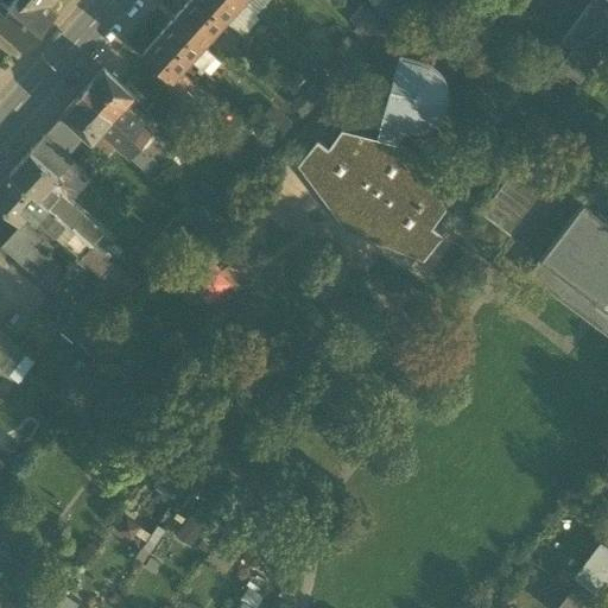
[(42,0),(13,0),(7,7),(0,14),(0,29),(23,49),(56,12),(49,6),(42,0)]
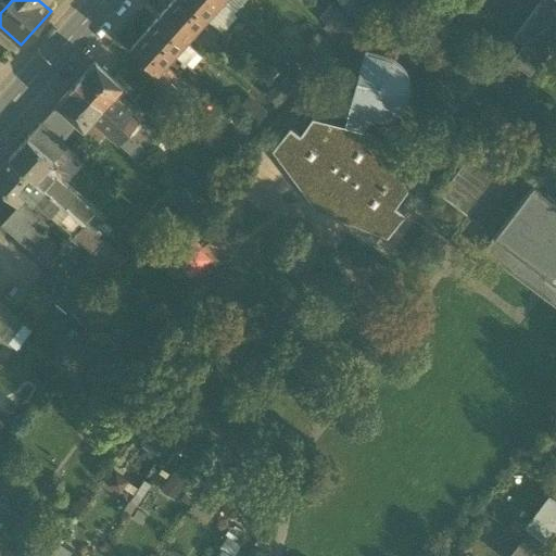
[(190,38),(205,20),(182,0),(174,0),(163,13),(190,38)]
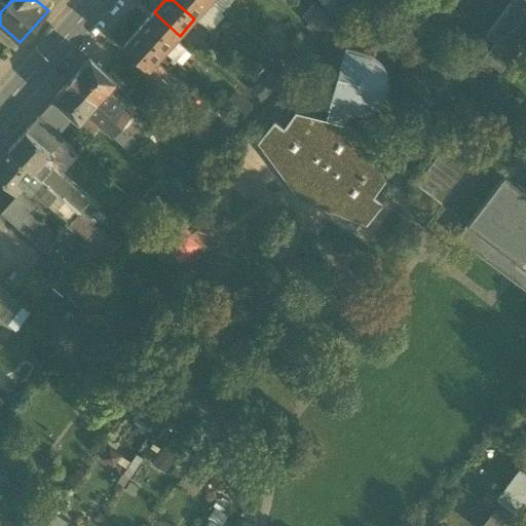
[(173,0),(194,19),(210,2),(207,0),(173,0)]
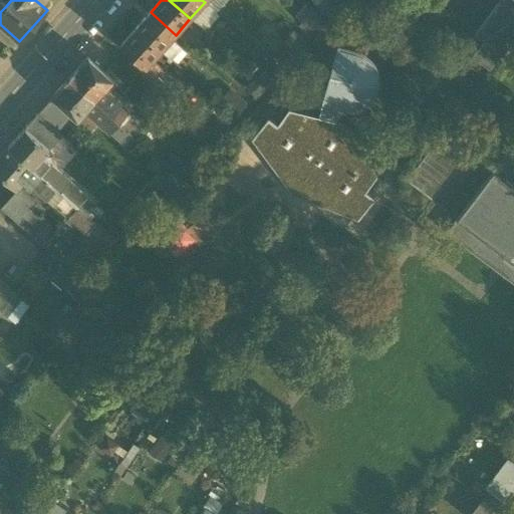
[(217,12),(227,0),(206,0),(205,2),(217,12)]
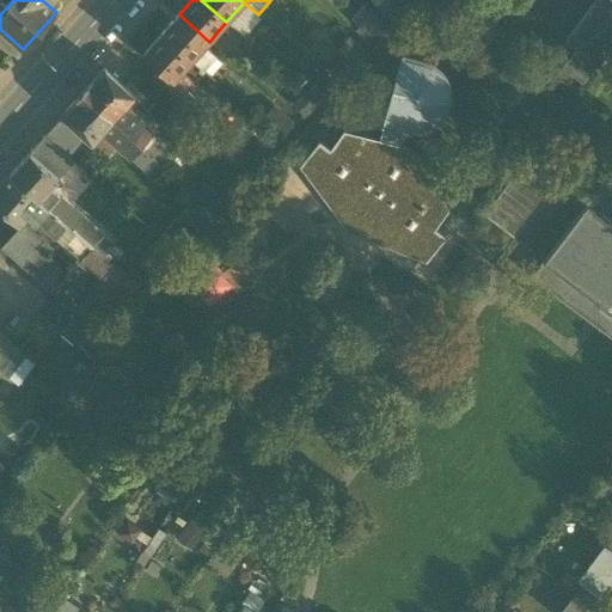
[(424,6),(418,0),(386,0),(379,7),(399,30),(424,6)]
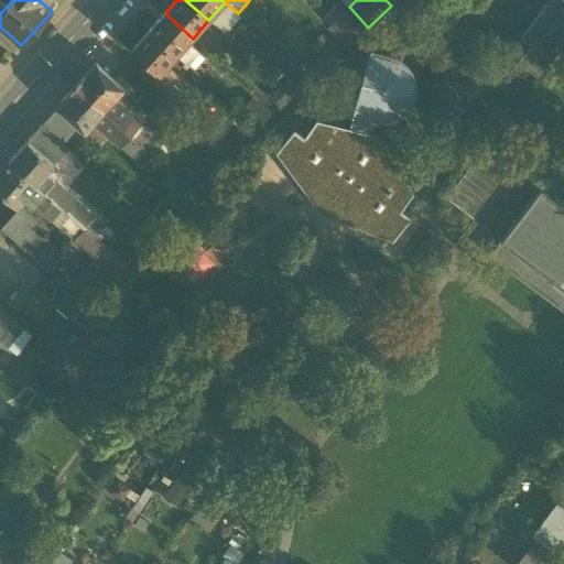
[(494,0),(507,10),(513,0),(494,0)]
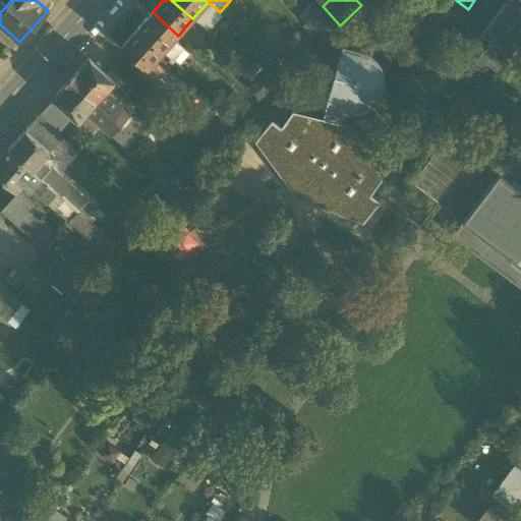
[(474,0),(468,9),(482,20),(497,0),(474,0)]
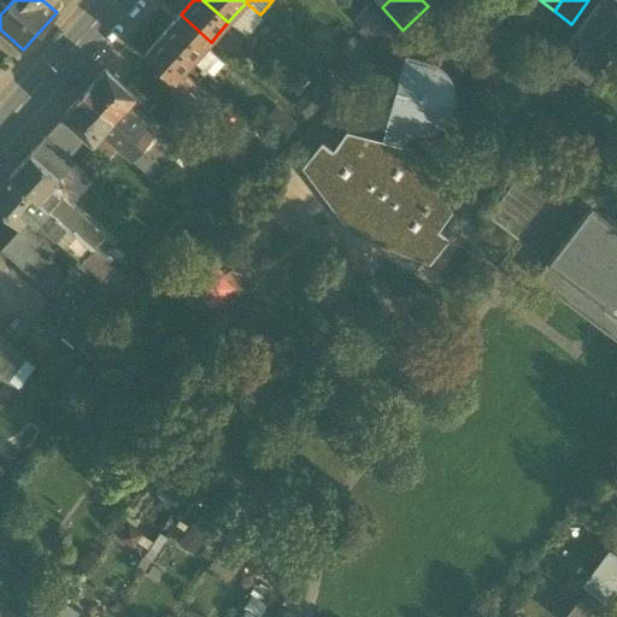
[(616,0),(600,0),(599,3),(616,16),(616,0)]
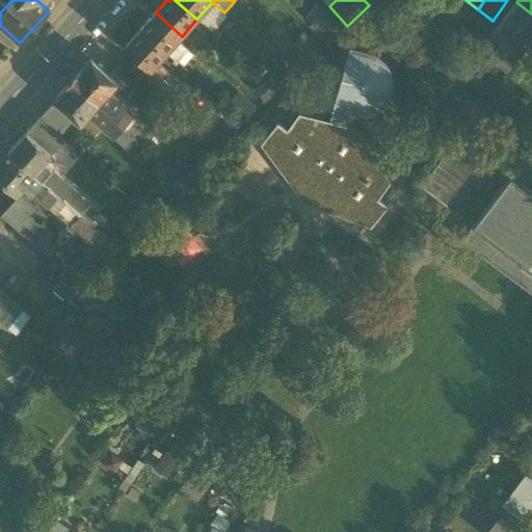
[(228,16),(224,12),(212,2),(196,19),(212,32),(228,16)]
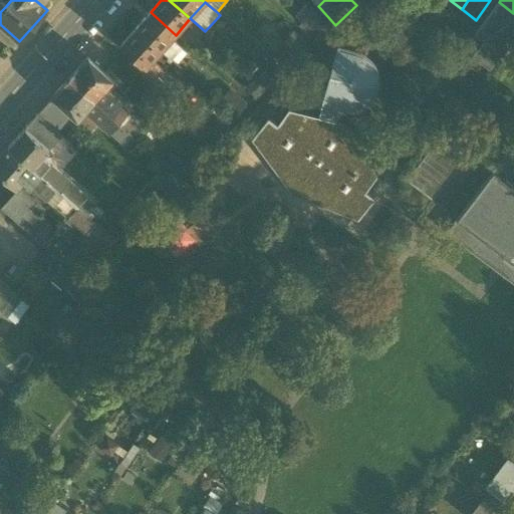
[(501,53),(502,54),(513,38),(513,13),(499,2),(475,34),(483,40),(501,53)]
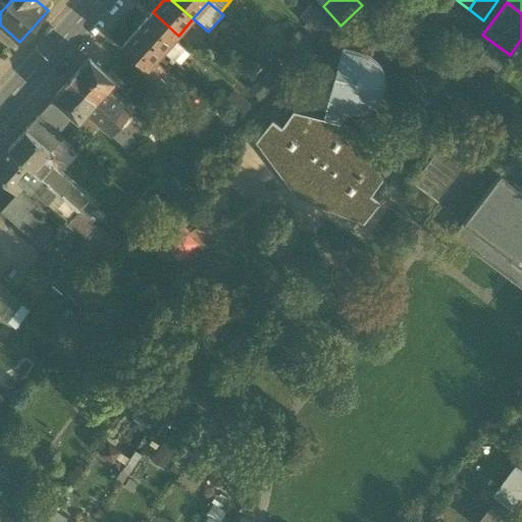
[(302,27),(318,41),(333,23),(317,9),(302,27)]
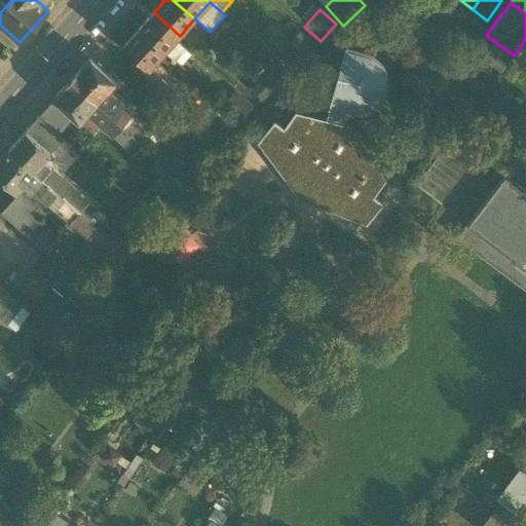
[(176,40),(180,36),(154,12),(139,30),(164,52),(176,40)]
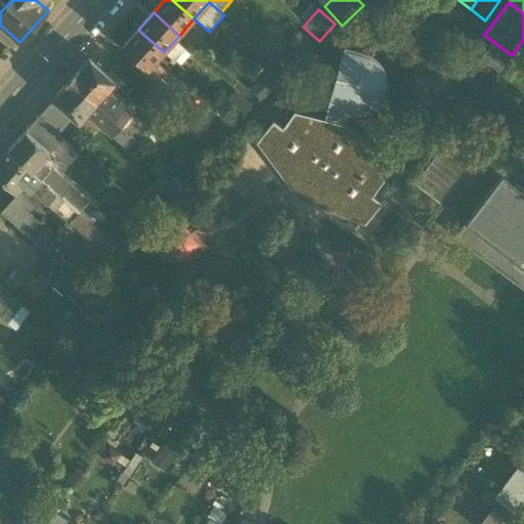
[(148,70),(164,52),(138,30),(123,46),(148,70)]
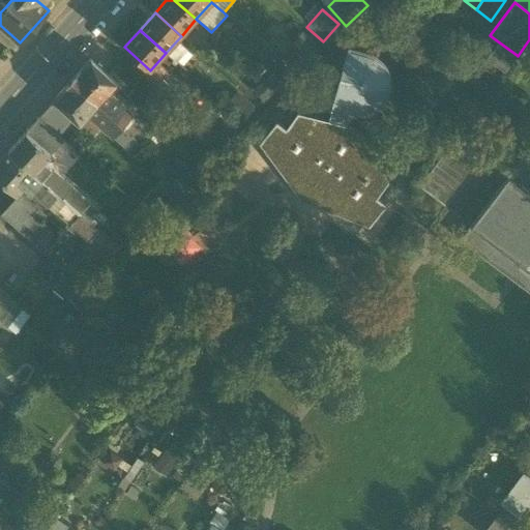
[(319,47),(302,31),(291,43),(308,59),(319,47)]
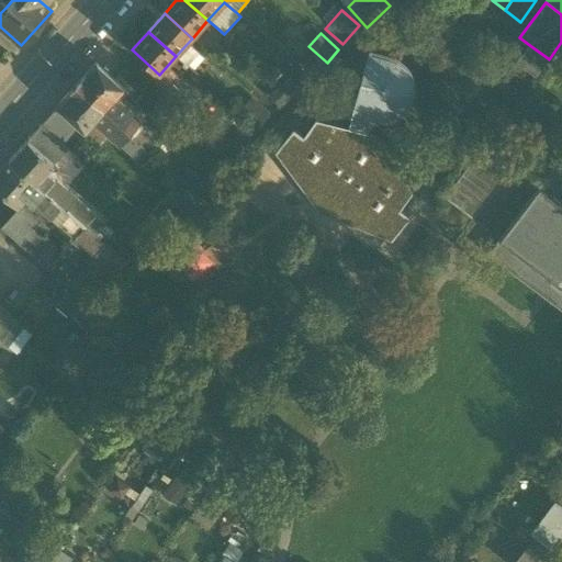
[(199,52),(188,43),(176,56),(187,66),(199,52)]
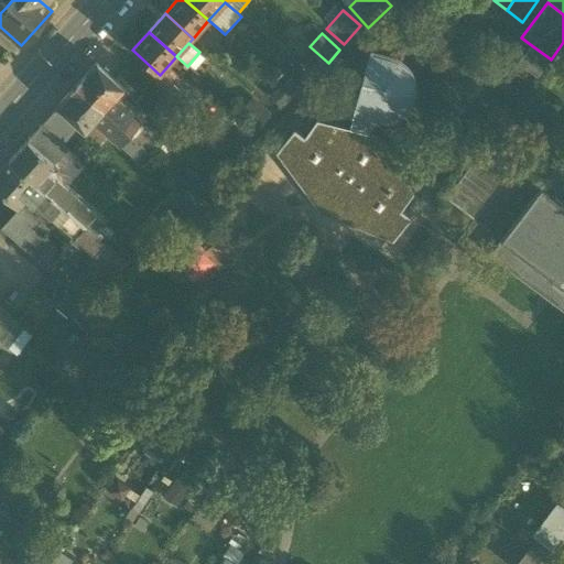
[(537,75),(550,58),(530,44),(518,61),(537,75)]
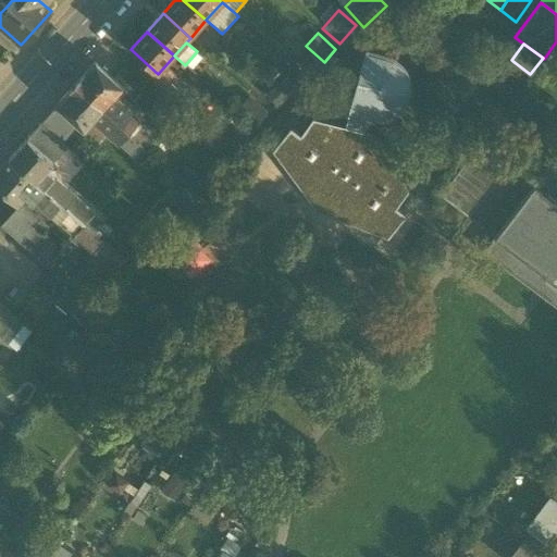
[(348,115),(346,128),(360,132),(361,126),(364,127),(366,121),(369,121),(371,113),(381,113),(391,111),(401,103),(407,95),(408,83),(405,71),(396,61),(387,58),(367,52),(368,49),(366,48),(358,77),(343,74),(318,107),(348,115)]
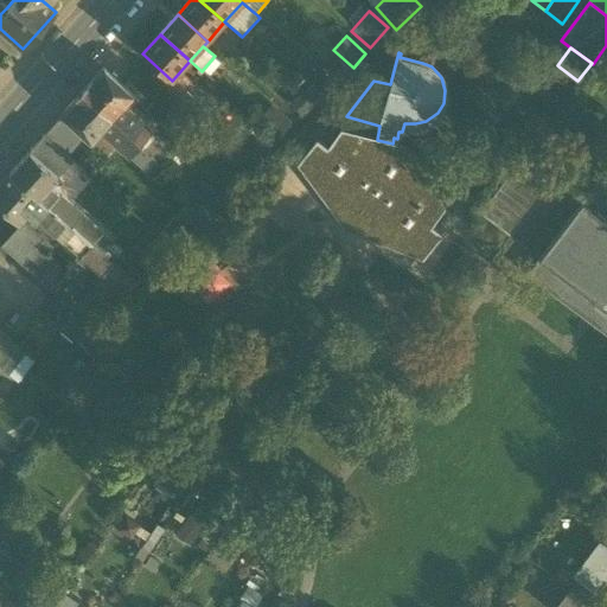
[(82,93),(141,146),(151,135),(152,134),(125,109),(135,97),(103,69),(82,93)]
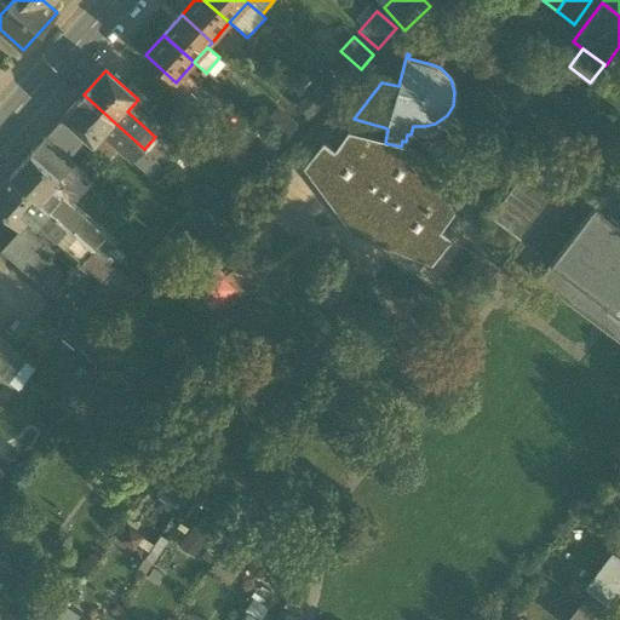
[(308,93),(321,105),(342,87),(327,75),(308,93)]
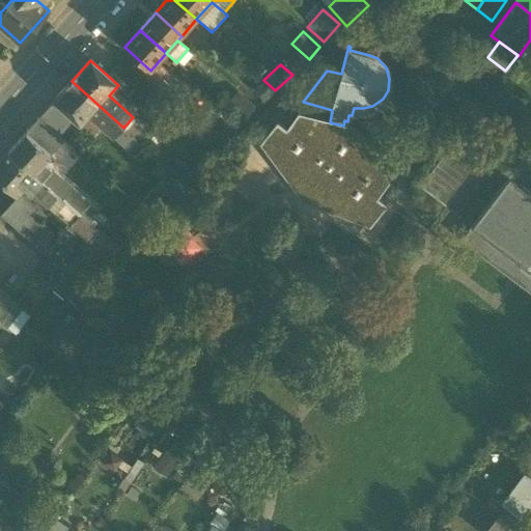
[(264,102),(275,90),(263,80),(253,90),(264,102)]
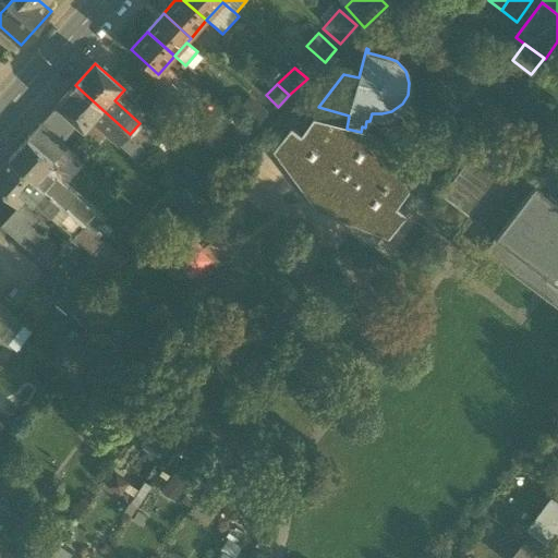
[(119,145),(130,134),(75,85),(57,106),(77,124),(85,132),(94,122),(119,145)]
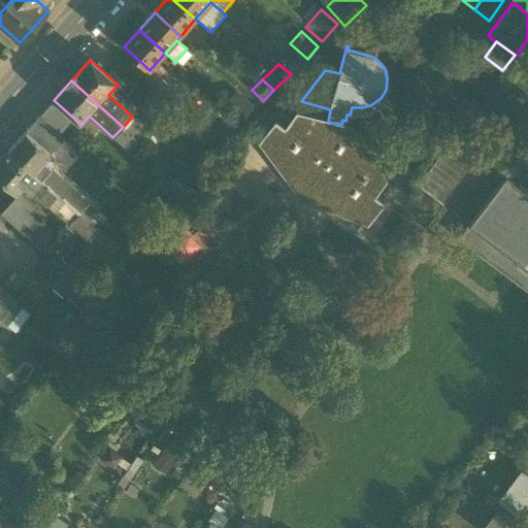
[(156,89),(174,105),(180,98),(162,81),(156,89)]
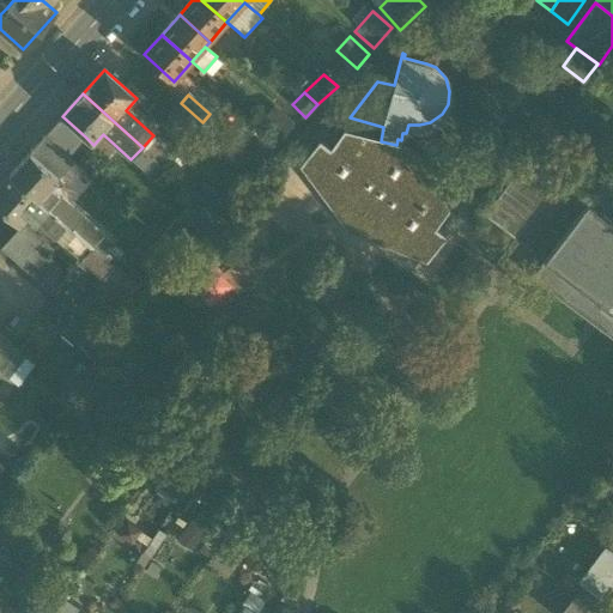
[(295,123),(275,105),(260,123),(279,140),(295,123)]
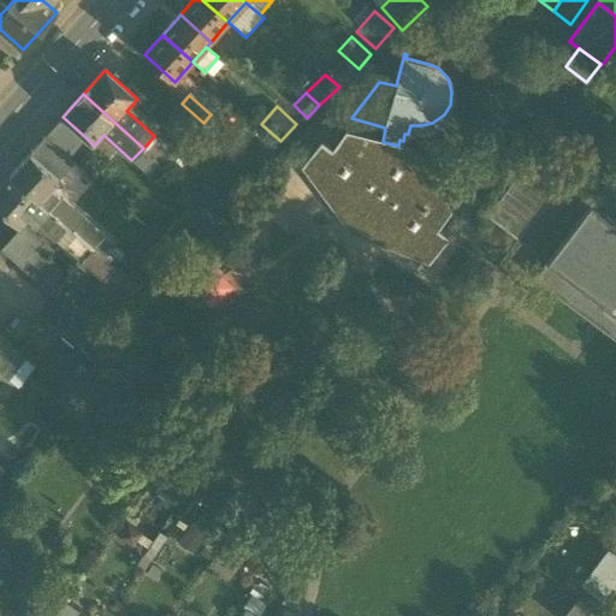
[(63,117),(45,136),(67,157),(86,137),(63,117)]
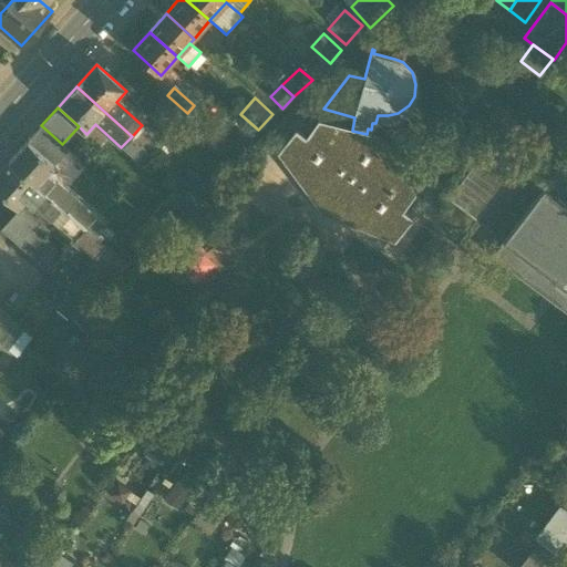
[(369,135),(367,134),(352,131),(319,121),(307,137),(305,140),(310,143),(299,157),(299,158),(294,166),(327,212),(379,230),(385,224),(384,223),(397,209),(401,213),(403,210),(415,195),(389,150),(388,151),(381,140),(369,136),(369,135)]
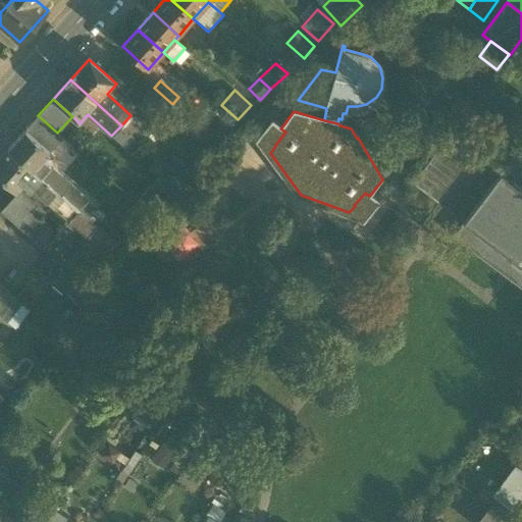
[(62,138),(57,133),(38,115),(25,129),(50,152),(62,138)]
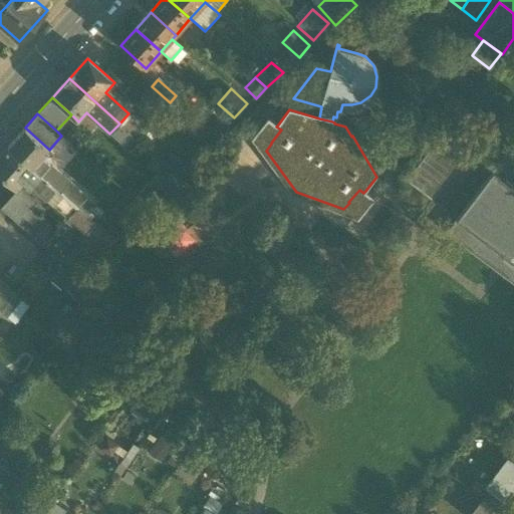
[(127,114),(119,123),(141,143),(149,134),(127,114)]
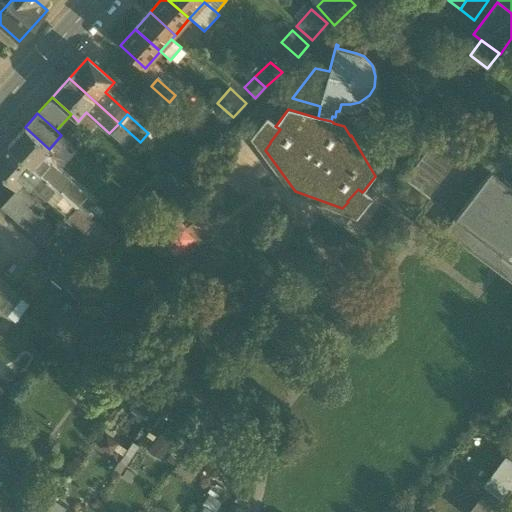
[(277,124),(268,117),(254,136),(255,137),(256,136),(265,150),(270,143),(270,142),(280,129),(275,126),(277,124)]
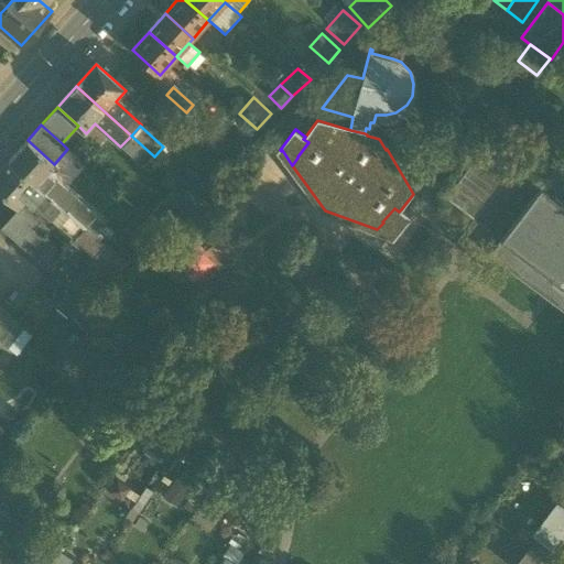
[(143,167),(154,156),(131,136),(120,147),(143,167)]
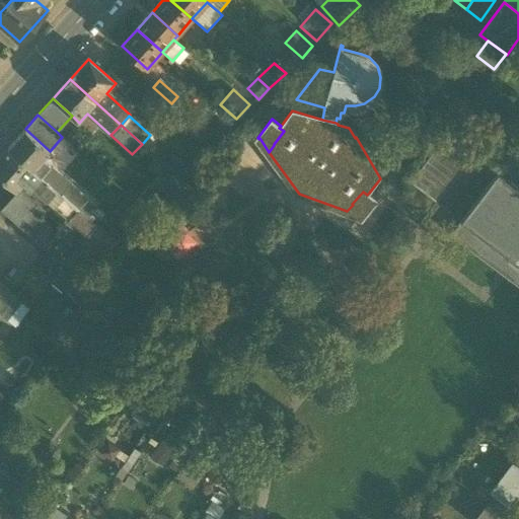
[(25,129),(9,147),(32,169),(42,159),(50,151),(25,129)]
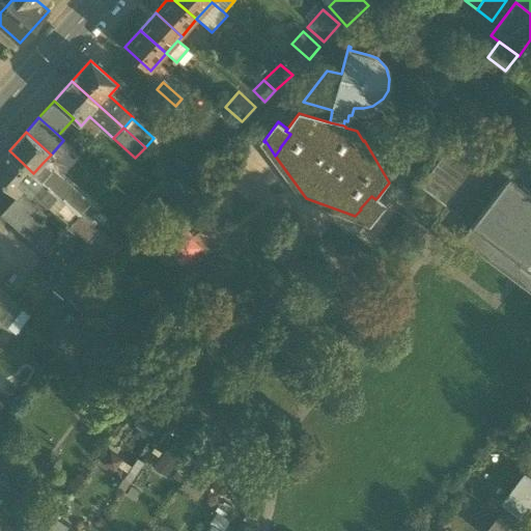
[(447,206),(484,157),(457,137),(420,187),(447,206)]
